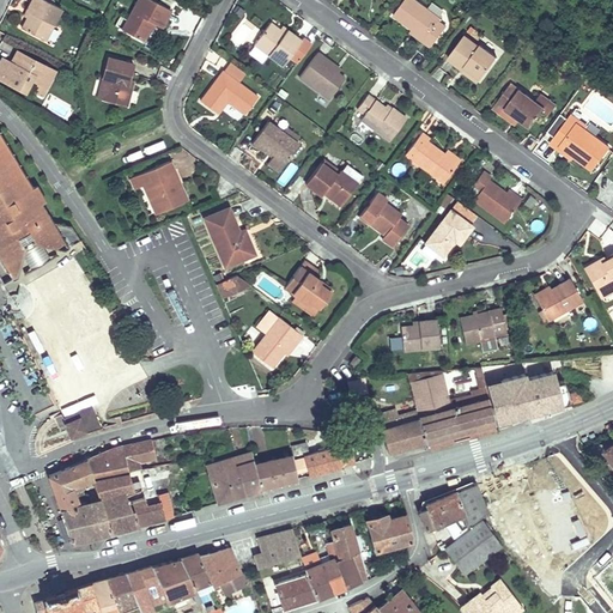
[(22,29),(44,41),(61,8),(43,0),(30,0),(25,11),(30,13),(26,19),(22,29)]
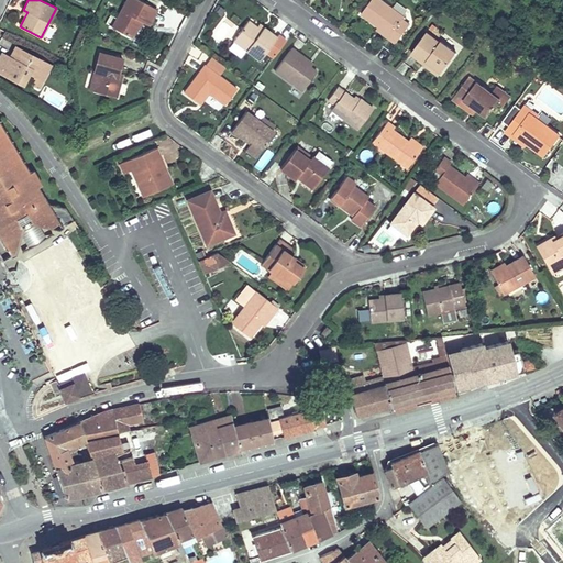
[(127,0),(112,26),(130,36),(139,21),(146,25),(155,9),(139,0),(127,0)]
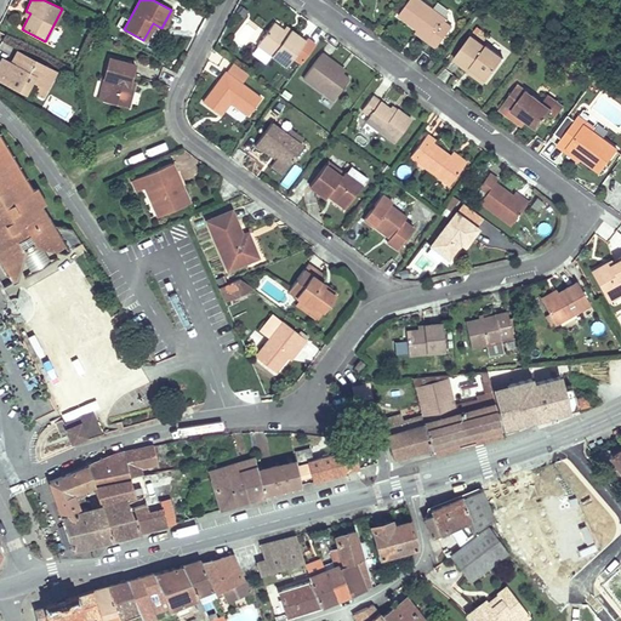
[(420,0),(410,0),(399,16),(417,29),(431,39),(439,45),(453,27),(445,22),(446,20),(420,0)]
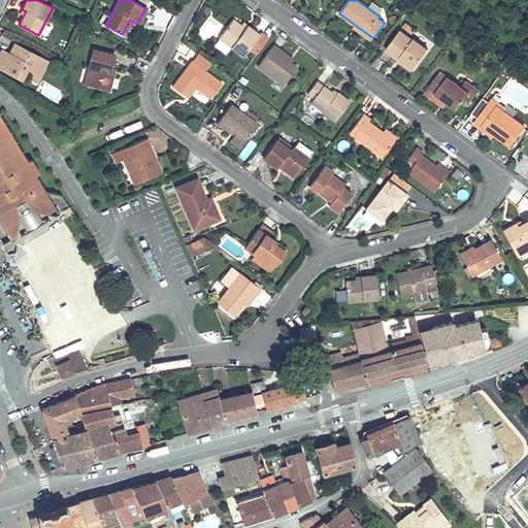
[(219,38),(242,57),(259,35),(246,26),(244,29),(240,26),(232,20),(219,38)]
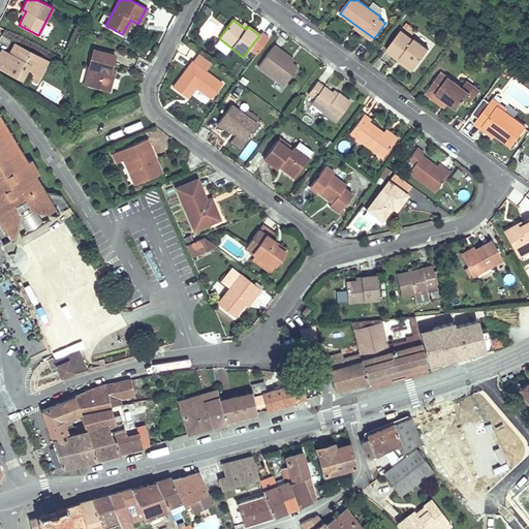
[(406,28),(414,34),(417,30),(409,24),(406,28)]
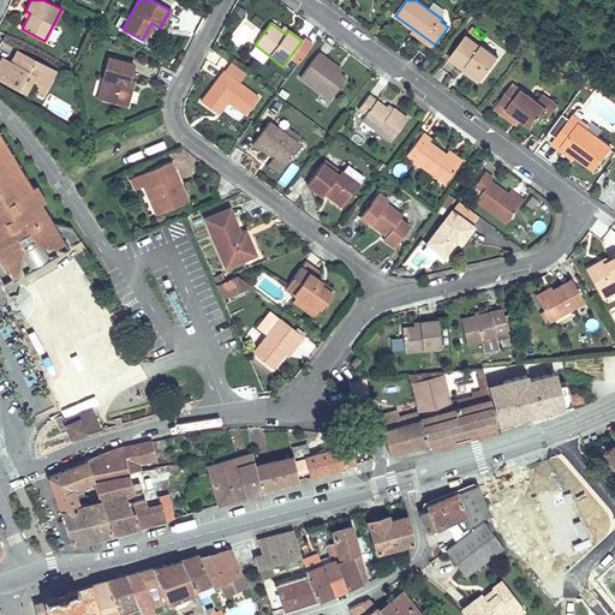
[(427,39),(413,29),(411,33),(424,41),(427,39)]
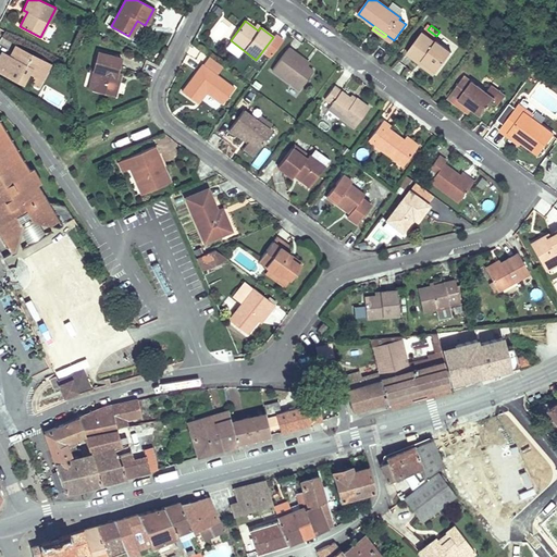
[(407,52),(421,62),(423,60),(437,70),(452,50),(436,38),(435,40),(423,32),(407,52)]
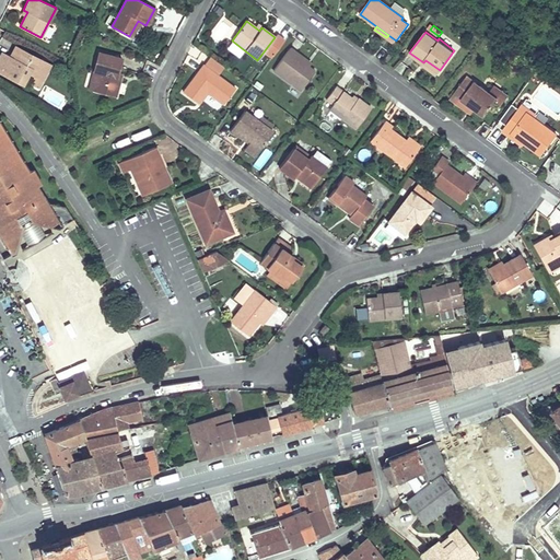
[(15,46),(11,54),(15,56),(13,59),(9,57),(1,54),(0,55),(0,72),(23,85),(23,83),(30,72),(43,80),(50,65),(15,46)]
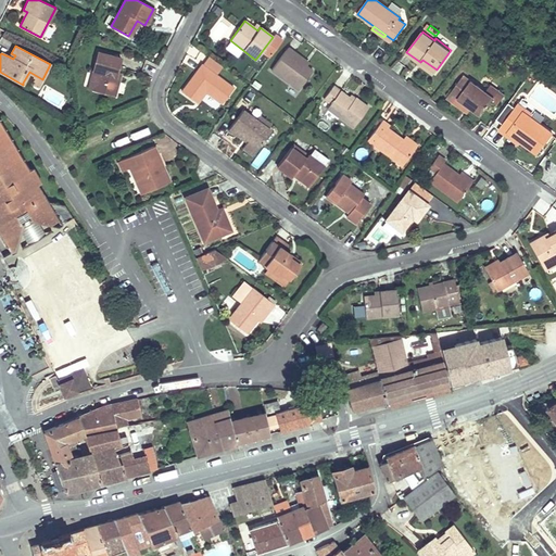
[(270,71),(298,91),(313,73),(302,64),(304,61),(288,48),(270,71)]
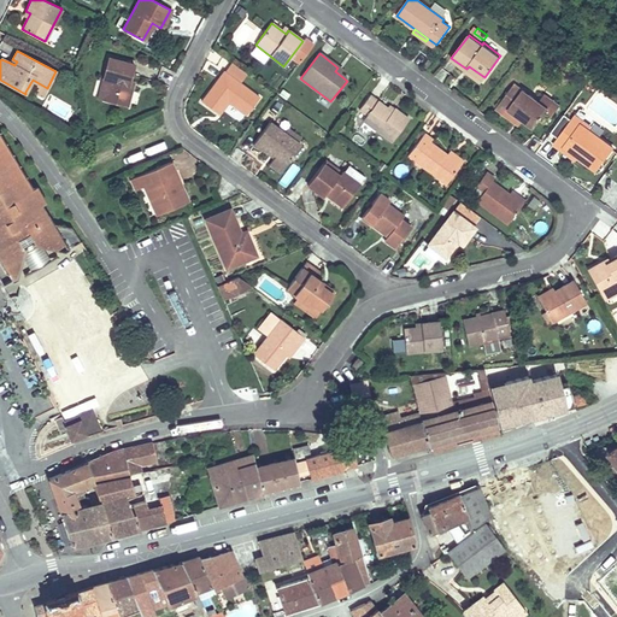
[(97,98),(124,105),(130,86),(127,86),(128,81),(131,64),(107,57),(97,98)]
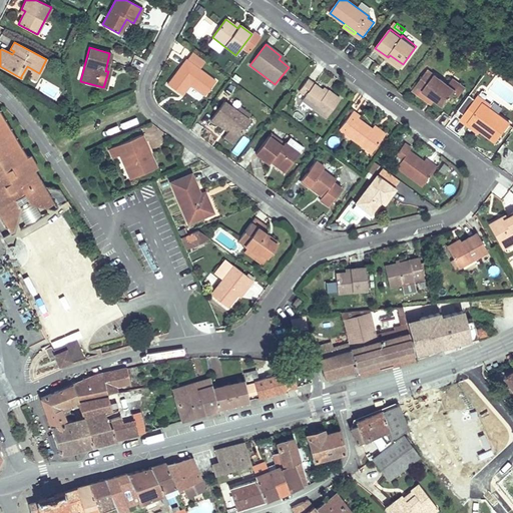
[(403,64),(390,55),(388,57),(387,59),(400,68),(403,64)]
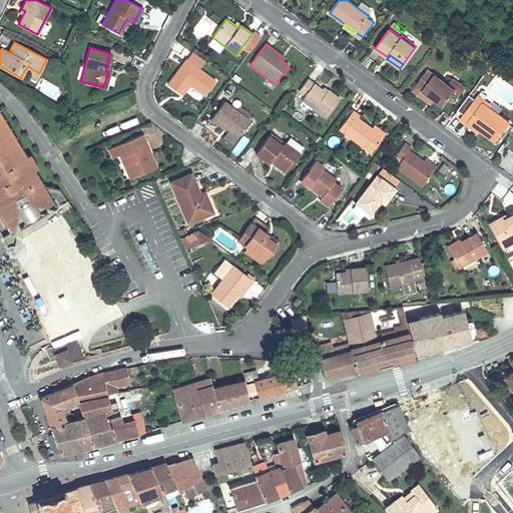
[(166,85),(180,96),(189,85),(203,96),(214,81),(185,60),(166,85)]
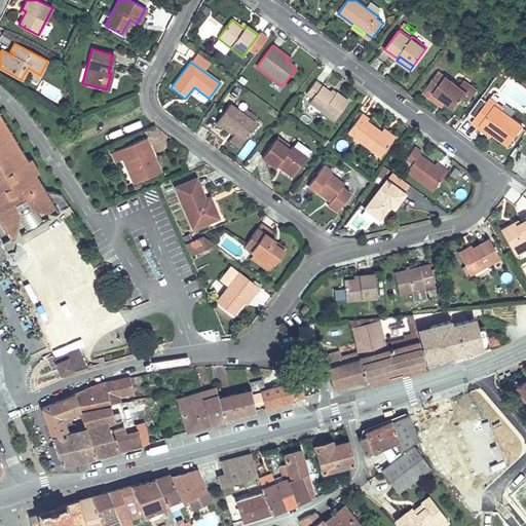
[(40,75),(28,68),(22,78),(34,85),(40,75)]
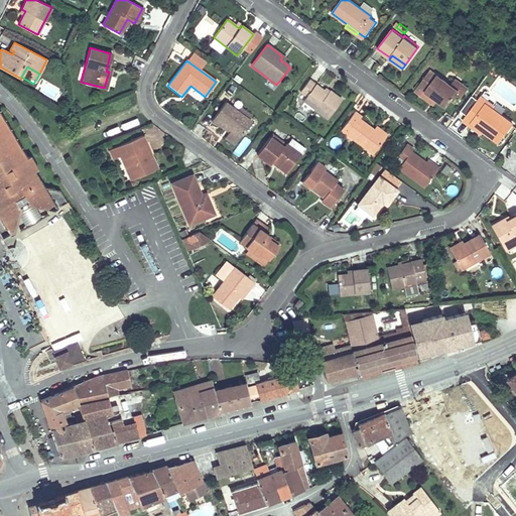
[(414,92),(426,100),(430,96),(437,101),(445,108),(458,91),(449,85),(429,71),(414,92)]
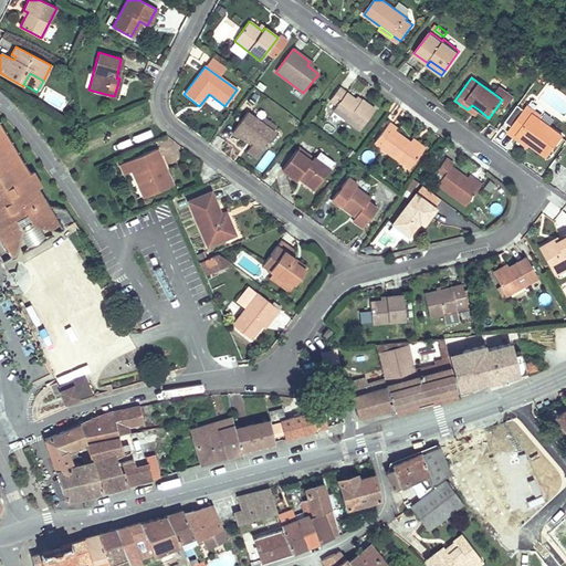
[(493,93),(502,100),(507,93),(499,86),(493,93)]
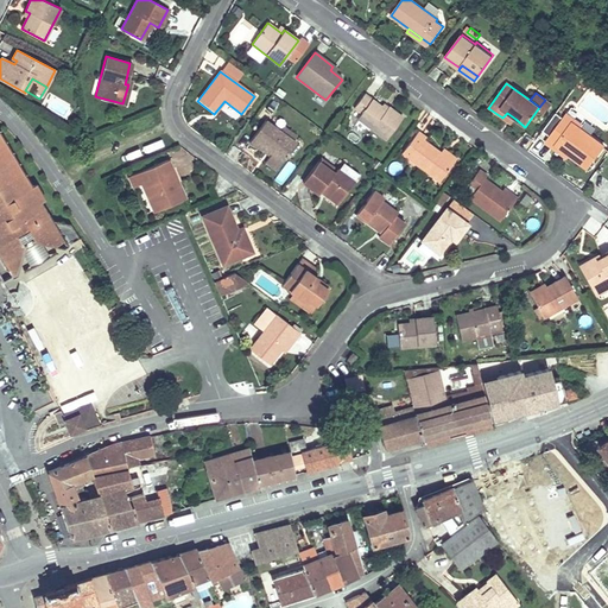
[(401,119),(387,107),(385,111),(380,106),(363,95),(354,108),(361,114),(358,119),(386,140),(401,119)]
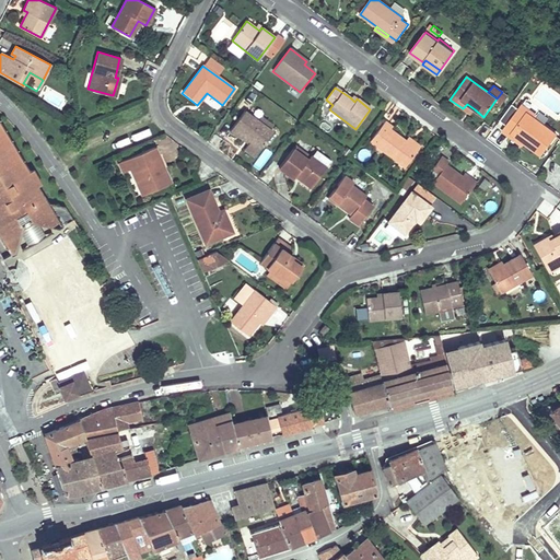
[(475,109),(467,104),(463,108),(470,115),(475,109)]
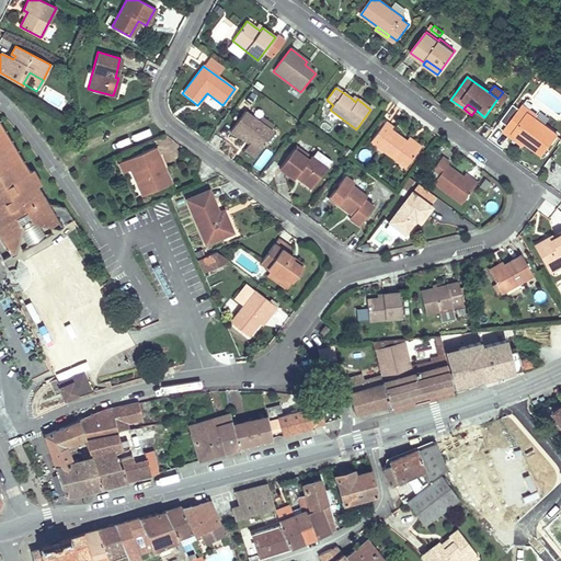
[(510,137),(512,134),(525,142),(541,155),(557,135),(527,114),(529,111),(522,105),(502,133),(510,137)]
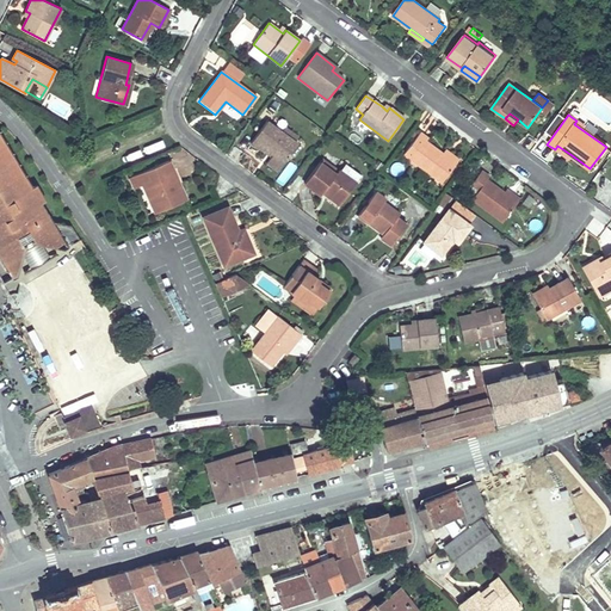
[(282,134),(265,122),(247,147),(254,153),(259,147),(267,154),(269,152),(284,162),(297,144),(294,142),(282,134)]
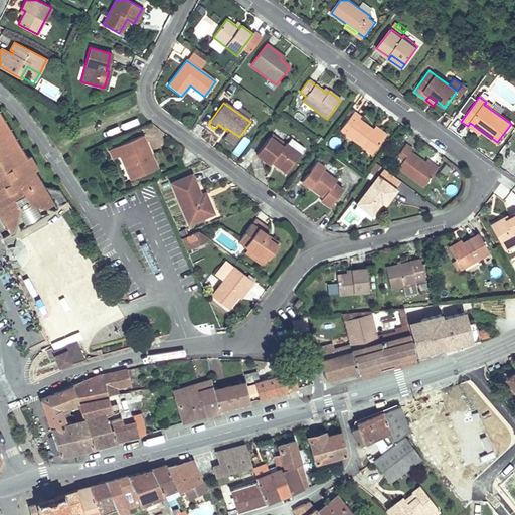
[(241,108),(237,113),(247,120),(250,115),(241,108)]
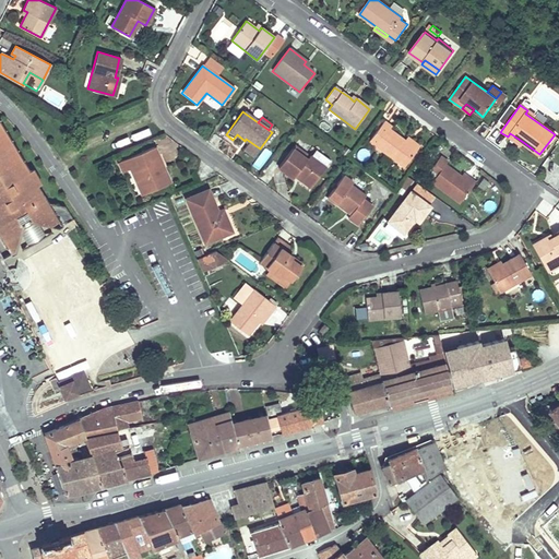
[(383,121),(369,141),(404,167),(417,150),(404,141),(389,129),(391,127),(383,121)]
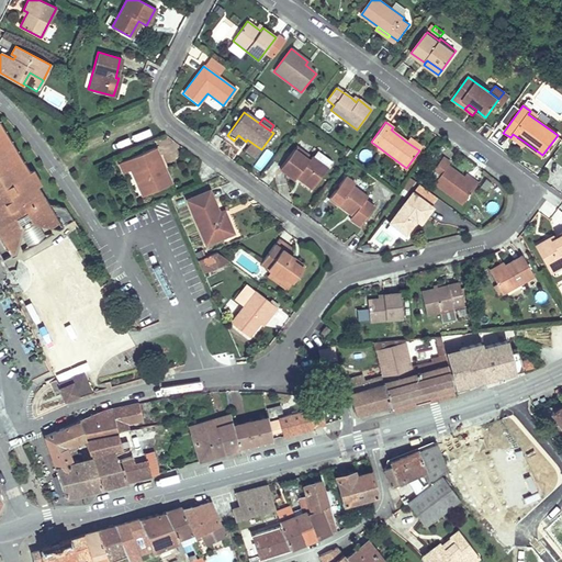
[(0,237),(11,258),(29,247),(22,236),(24,229),(21,223),(31,218),(34,223),(40,225),(47,237),(74,222),(65,209),(45,202),(42,195),(44,193),(38,184),(36,186),(0,125),(0,237)]
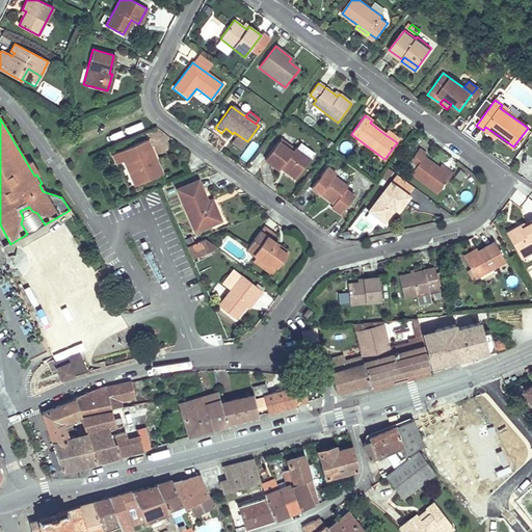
[(485,127),(483,130),(496,139),(498,135),(485,127)]
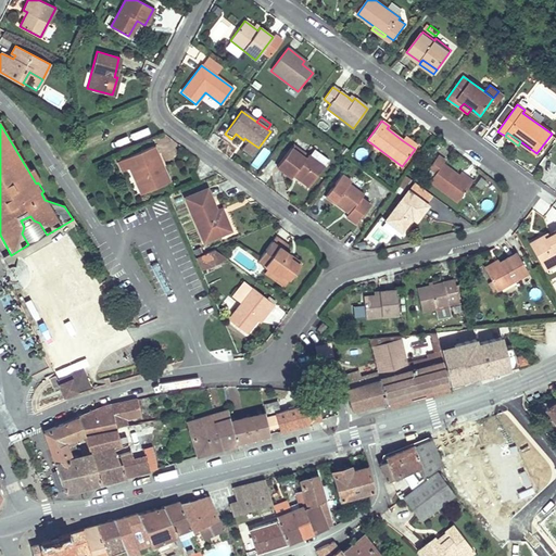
[(402,140),(415,149),(417,146),(405,136),(402,140)]
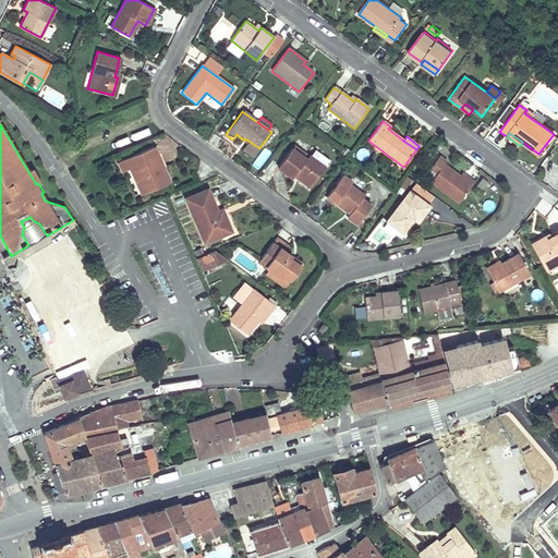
[(257,149),(259,148),(245,138),(244,141),(257,149)]
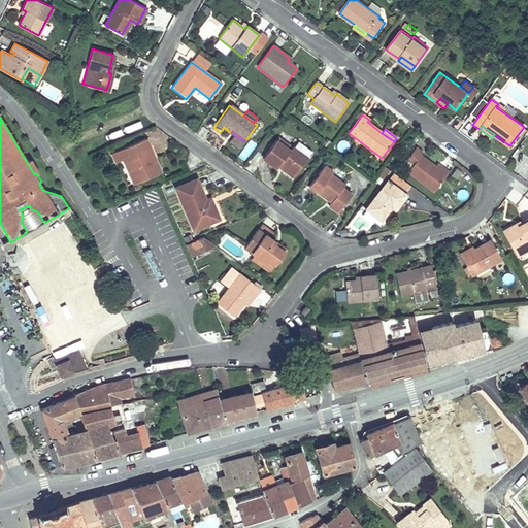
[(123,160),(134,185),(160,173),(145,139),(120,151),(123,160)]
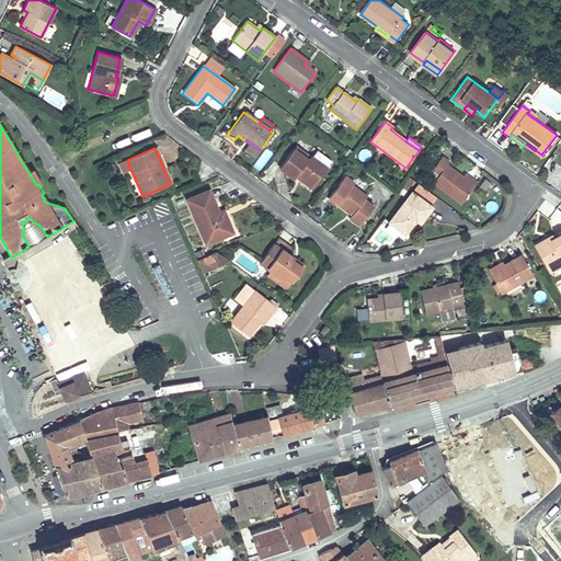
[(253,164),(261,170),(273,153),(266,148),(253,164)]
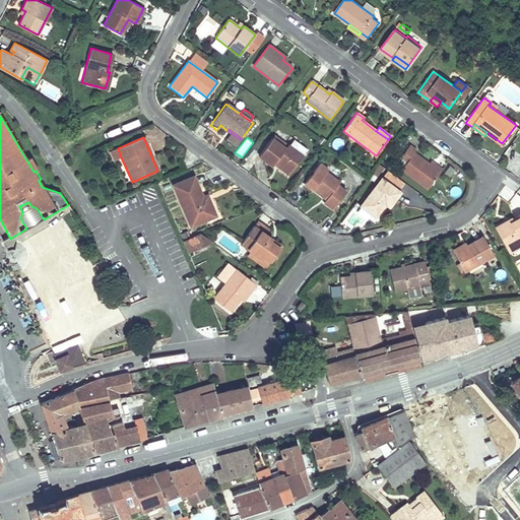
[(271,165),(273,163),(275,160),(290,172),(303,155),(287,144),(284,147),(272,138),(259,155),(271,165)]
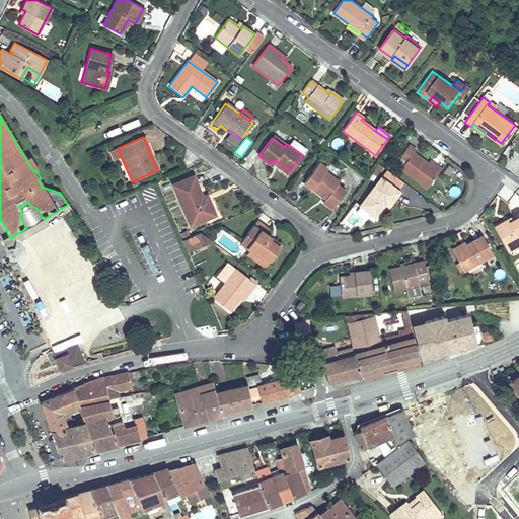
[(287,144),(302,155),(306,149),(292,138),(287,144)]
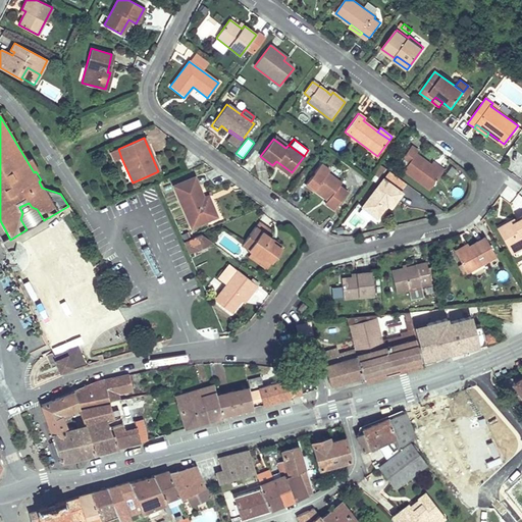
[(408,165),(404,171),(430,191),(442,174),(430,165),(416,155),(418,153),(410,148),(401,160),(408,165)]
